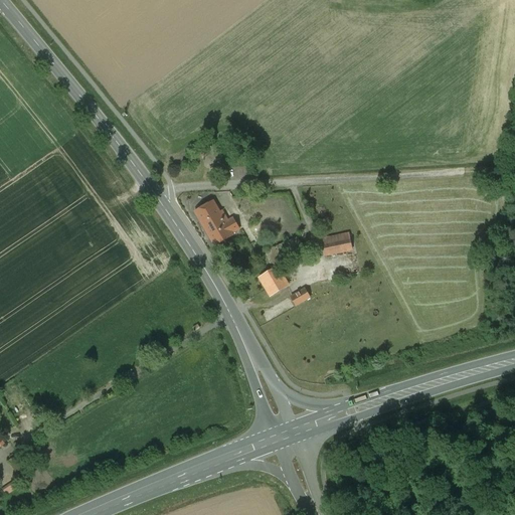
[(225,221),(214,202),(195,211),(215,247),(233,237),(231,234),(239,229),(233,217),(225,221)]
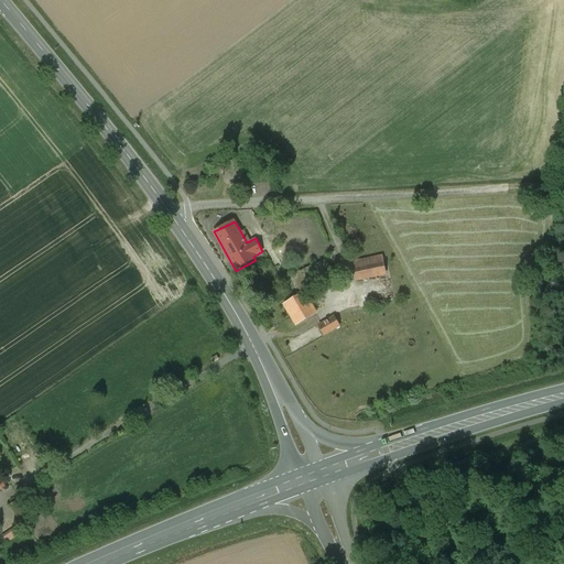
[(359,261),(350,263),(354,281),(387,274),(382,256),(359,261)]
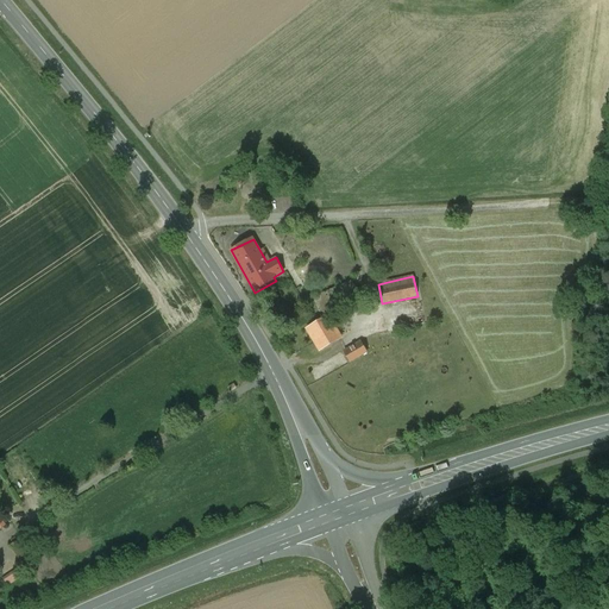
[(314,300),(324,319),(330,318),(360,303),(351,283),(314,300)]
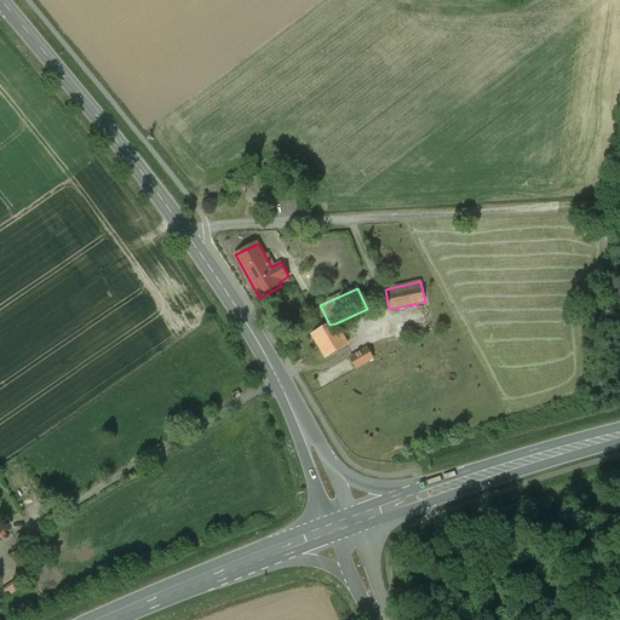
[(346,346),(336,323),(329,325),(311,333),(322,357),(346,346)]
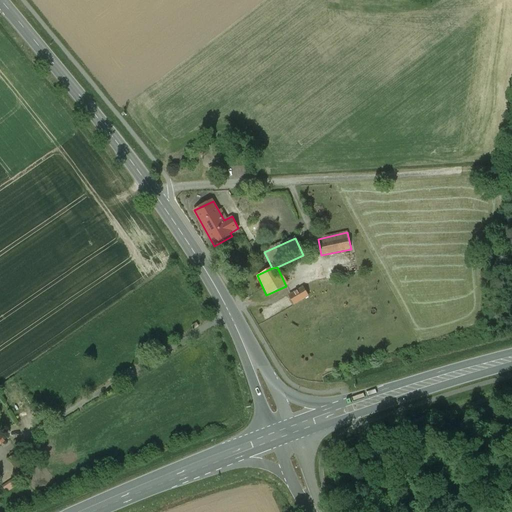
[(308,296),(303,287),(290,295),(294,304),(308,296)]
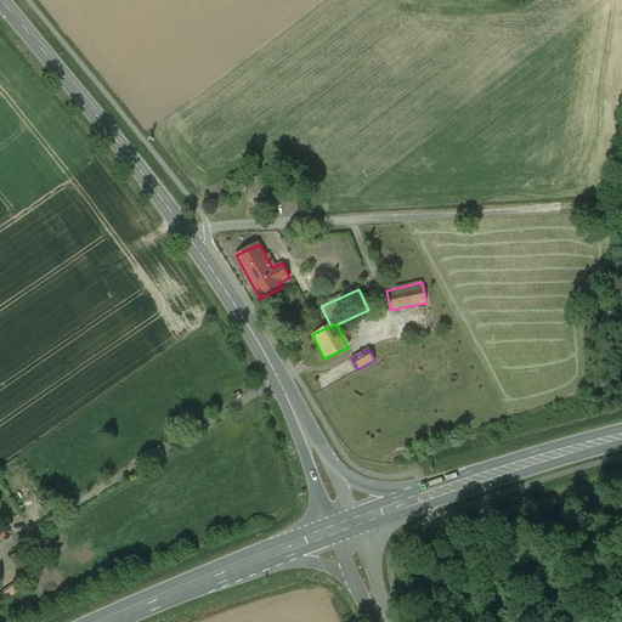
[(21,548),(9,557),(18,571),(30,563),(21,548)]
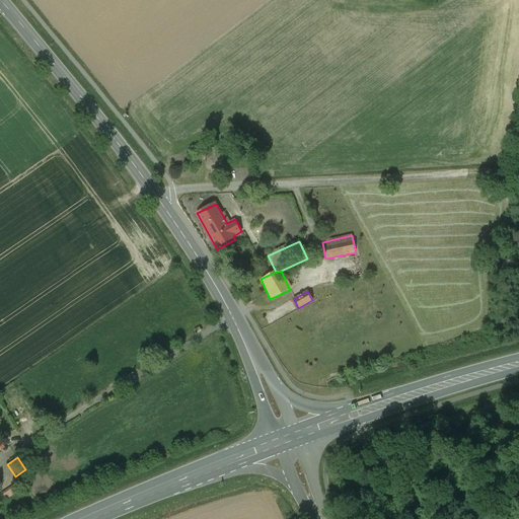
[(9,499),(20,491),(15,485),(4,492),(9,499)]
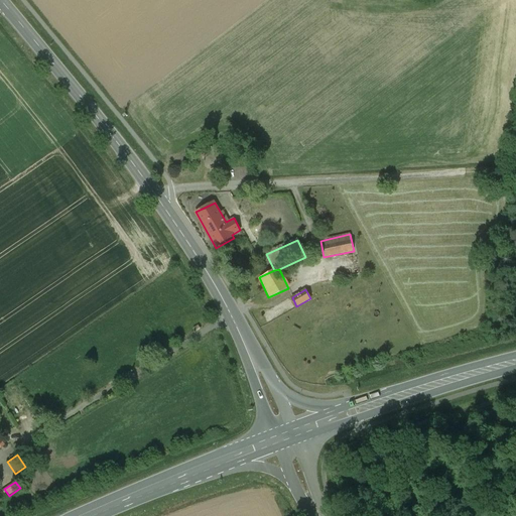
All buildings are outlined.
